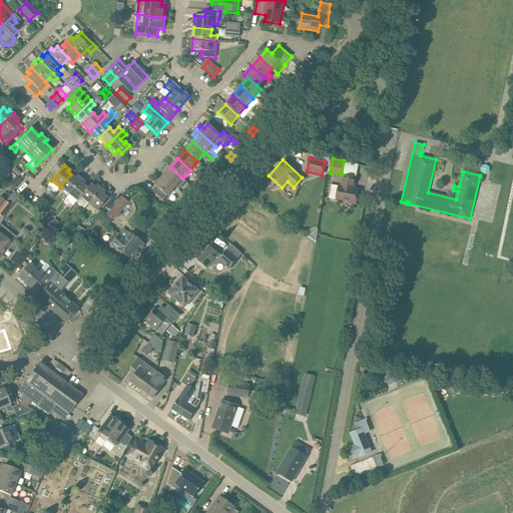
[(12,171),(18,177),(21,174),(15,167),(12,171)]
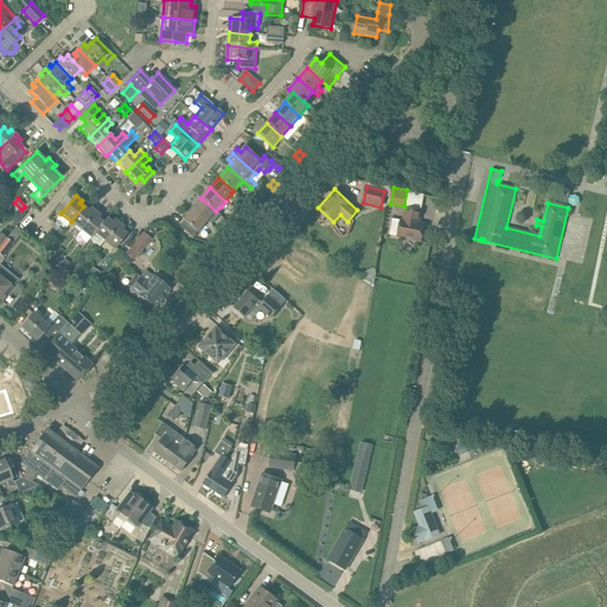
[(200,198),(192,209),(208,222),(211,224),(219,215),(216,211),(200,198)]
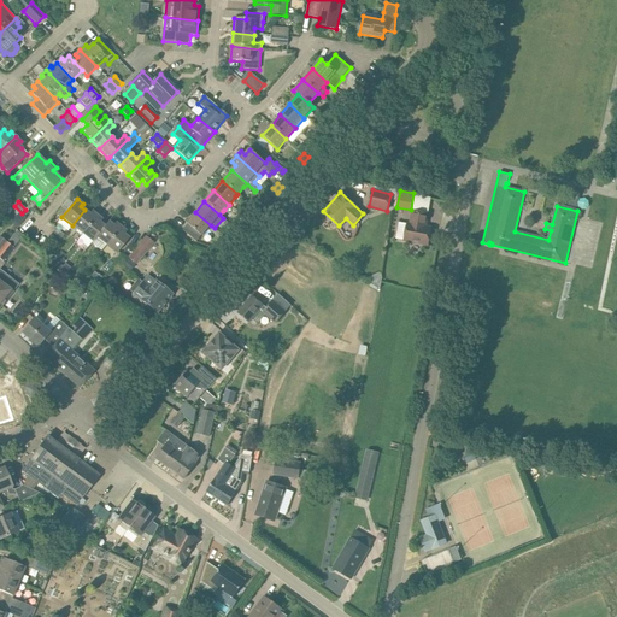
[(92,211),(90,215),(84,210),(72,225),(82,234),(98,216),(92,211)]
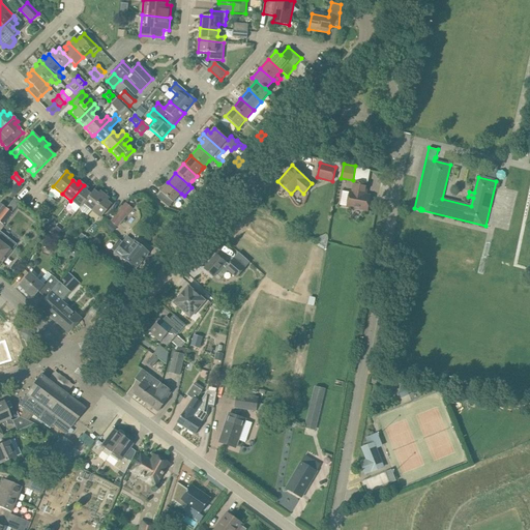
[(17,182),(12,187),(19,192),(21,188),(22,187),(17,182)]
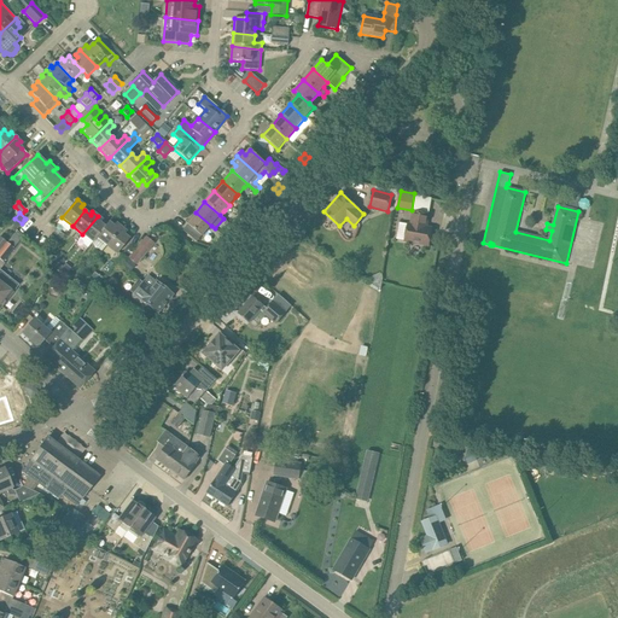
[(188,225),(184,231),(197,242),(202,237),(209,228),(211,226),(196,213),(186,223),(188,225)]
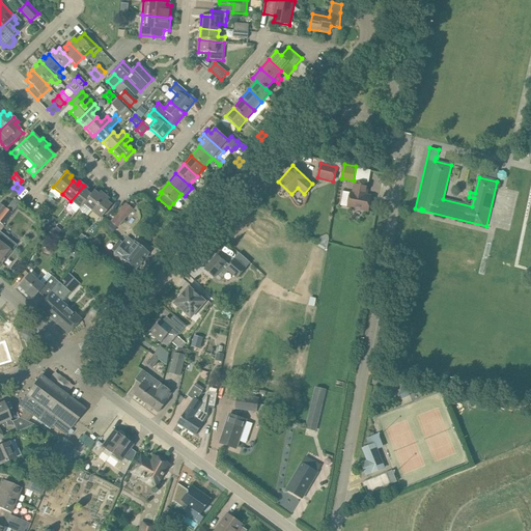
[(343,192),(340,206),(347,207),(368,212),(371,197),(366,196),(368,186),(355,183),(353,193),(351,193),(351,194),(343,192)]
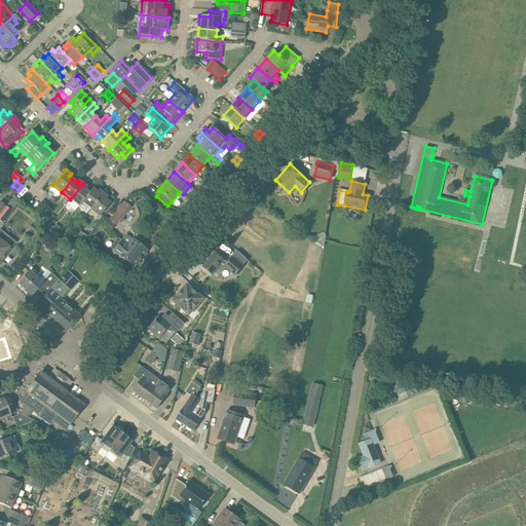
[(70,199),(67,204),(75,211),(78,207),(79,207),(82,202),(89,193),(85,190),(87,187),(83,184),(70,199)]
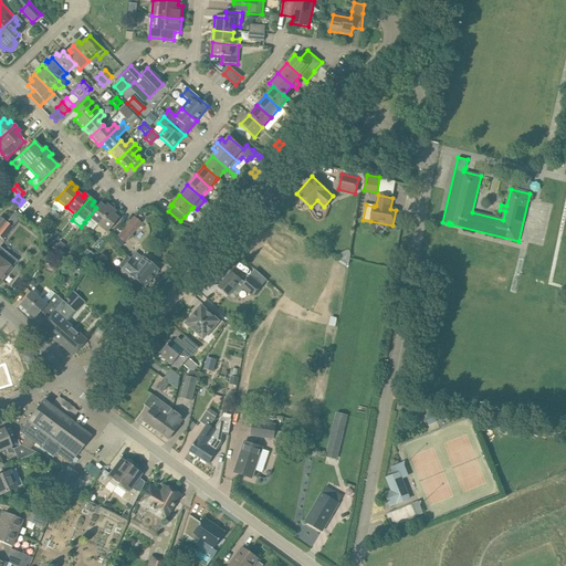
[(88,218),(97,226),(112,209),(106,205),(104,207),(100,203),(96,208),(88,218)]
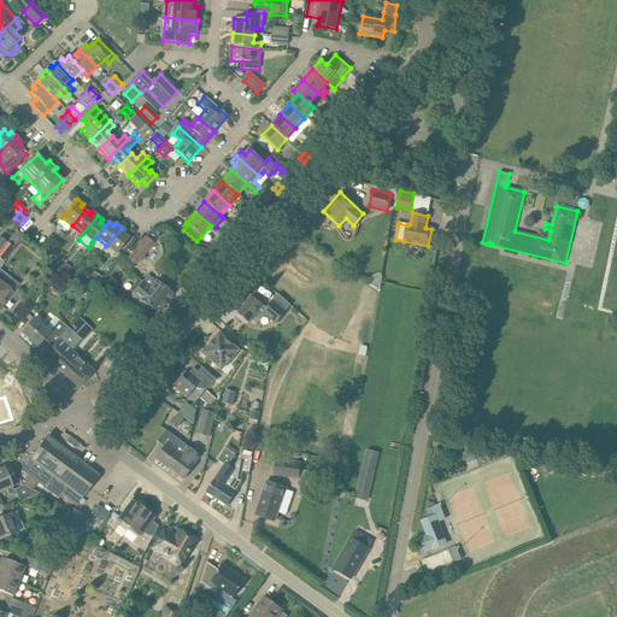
[(127,231),(122,228),(106,246),(117,254),(129,239),(124,235),(127,231)]
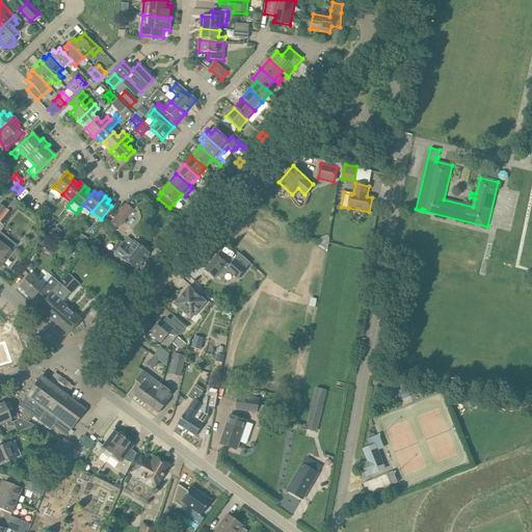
[(52,208),(56,204),(50,198),(46,203),(52,208)]
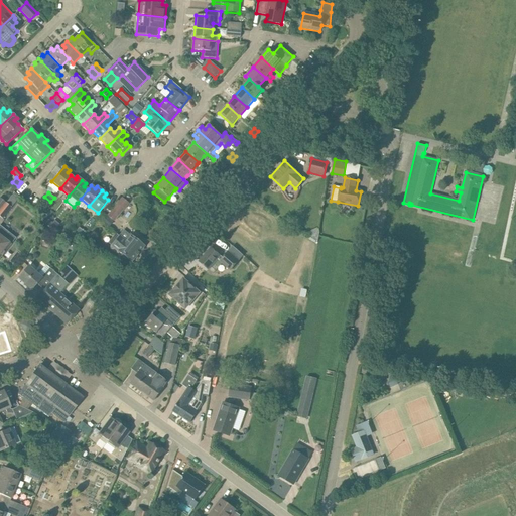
[(129,203),(122,198),(111,212),(118,217),(129,203)]
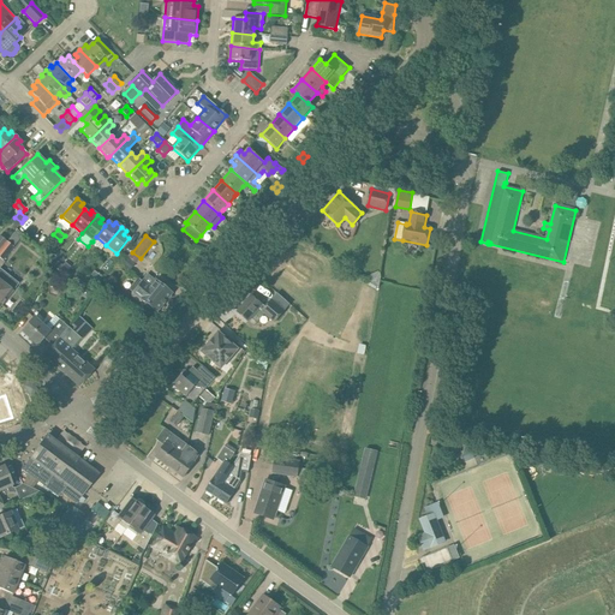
[(6,242),(0,249),(0,258),(3,261),(13,248),(6,242)]
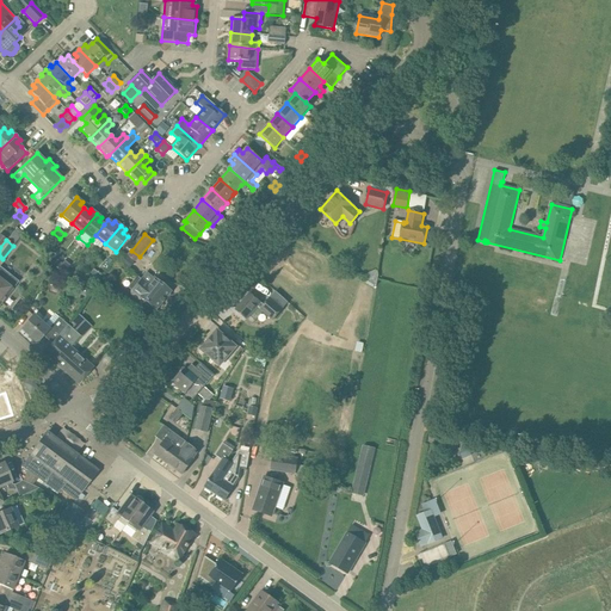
[(115,260),(128,270),(134,261),(122,252),(115,260)]
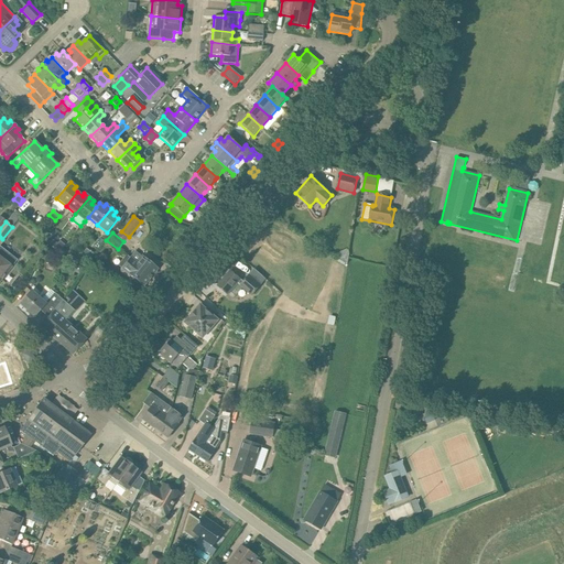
[(54,241),(50,237),(46,242),(54,248),(57,243),(54,241)]
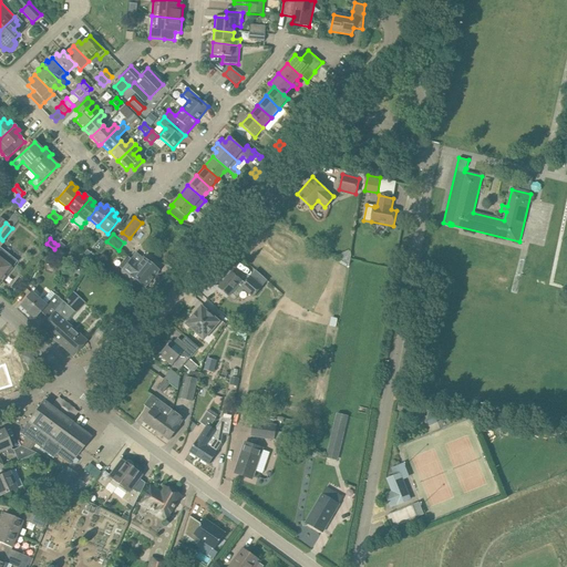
[(58,245),(54,249),(60,254),(65,246),(60,243),(58,245)]
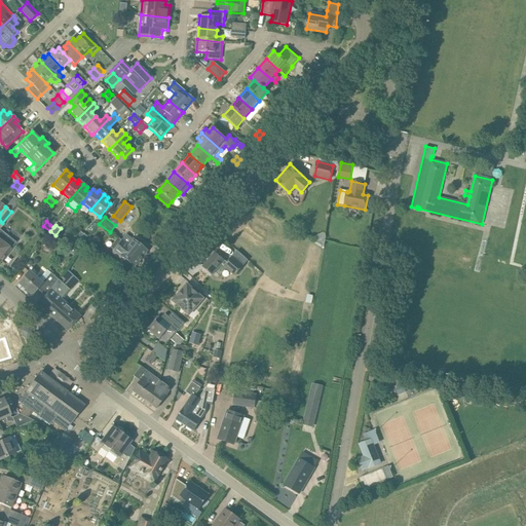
[(0,230),(0,264),(16,243),(10,238),(6,235),(0,230)]
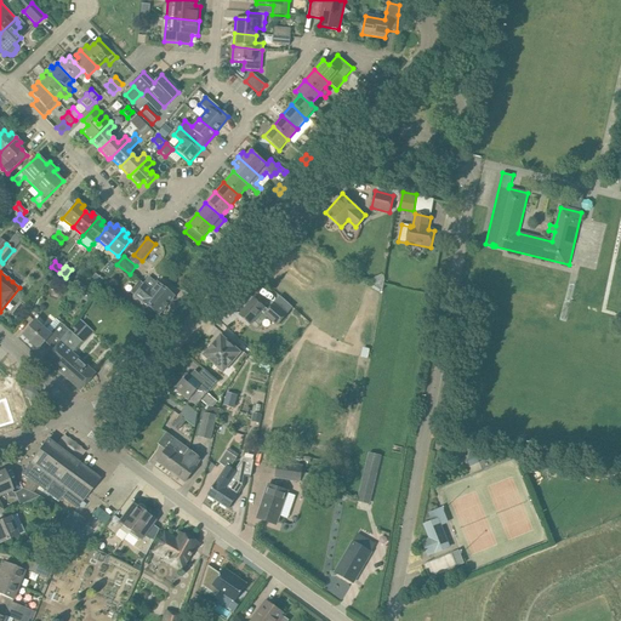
[(92,285),(78,273),(74,278),(79,283),(77,286),(87,291),(92,285)]
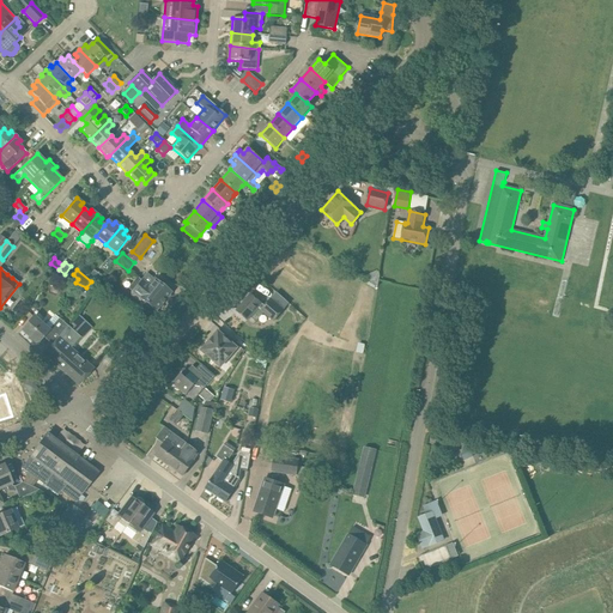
[(65,275),(64,278),(74,283),(78,279),(74,277),(67,272),(65,275)]
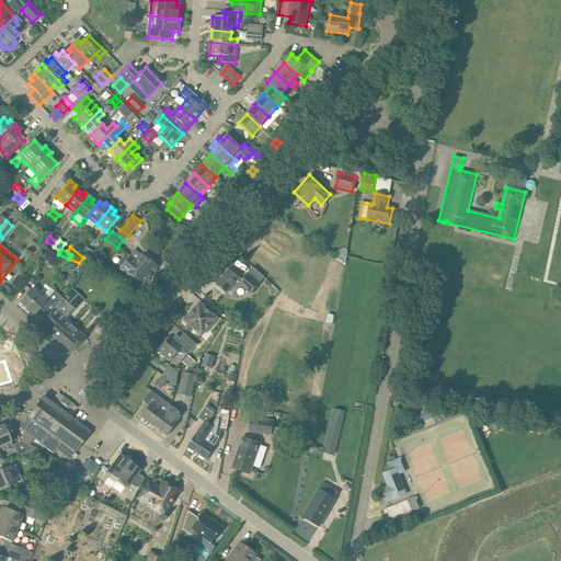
[(135,250),(129,256),(126,253),(117,264),(142,285),(157,268),(135,250)]
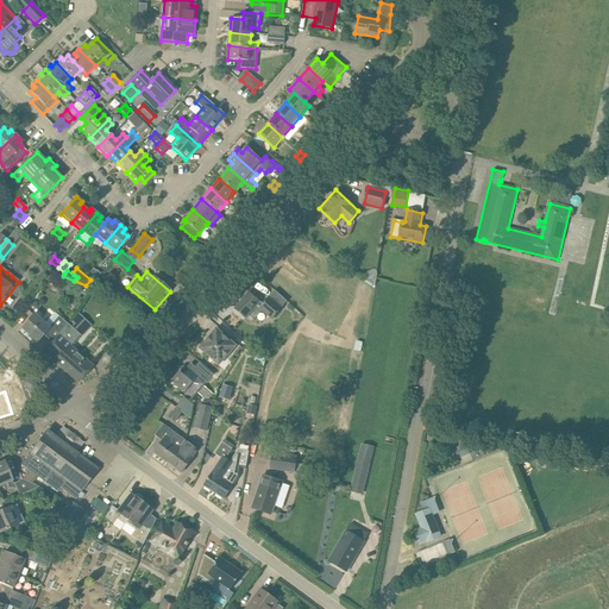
[(272,320),(282,308),(269,296),(263,303),(249,290),(234,307),(246,319),(258,306),(259,307),(258,308),(272,320)]
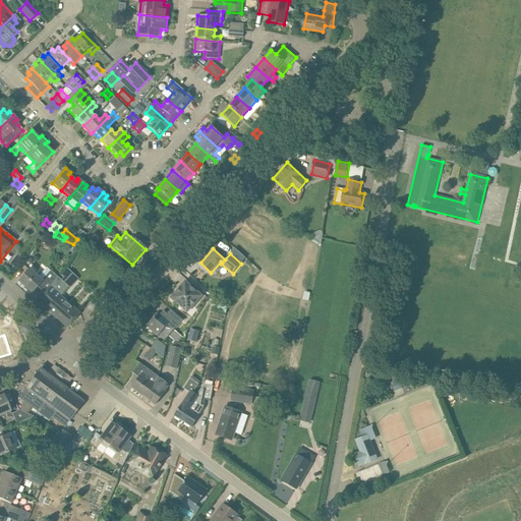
[(29,271),(19,282),(25,287),(32,293),(38,287),(45,294),(50,288),(59,296),(60,294),(61,295),(68,287),(67,286),(63,283),(61,281),(59,279),(50,271),(47,268),(40,275),(44,278),(41,281),(37,278),(29,271)]
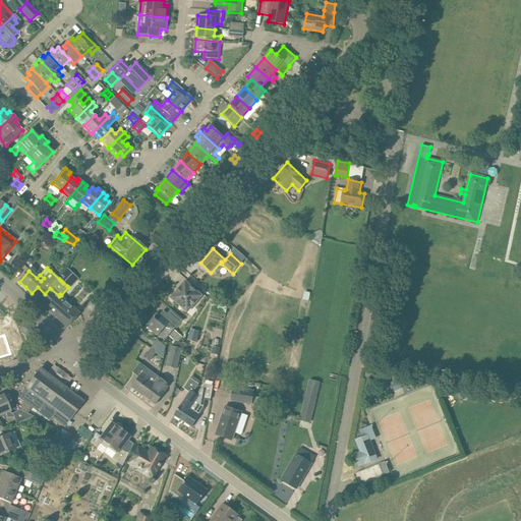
[(63,278),(61,281),(63,283),(71,274),(67,269),(61,276),(63,278)]
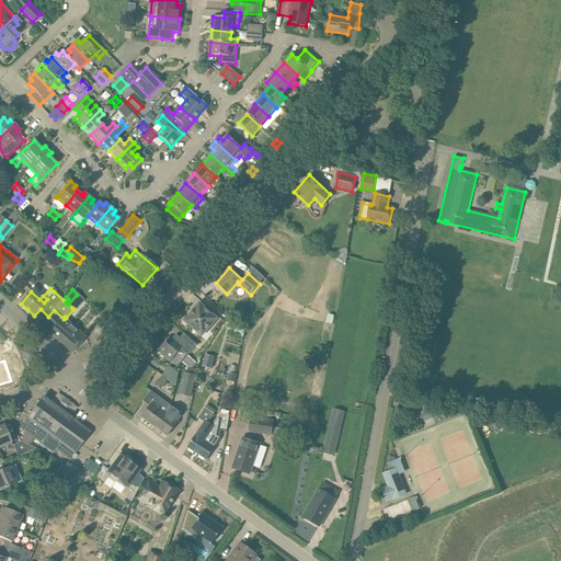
[(202,334),(217,317),(199,302),(184,320),(202,334)]
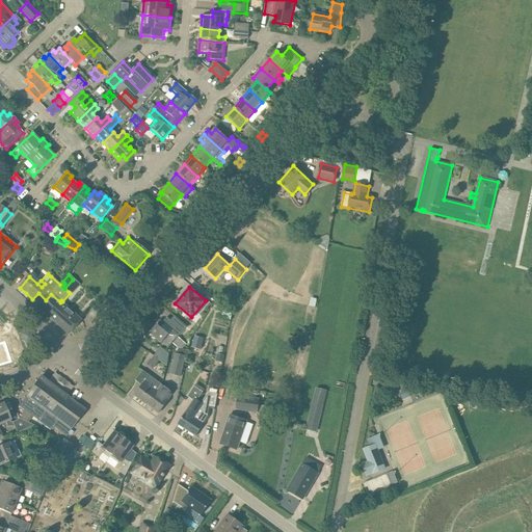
[(46,300),(40,308),(67,334),(69,335),(81,321),(60,302),(51,294),(46,300)]
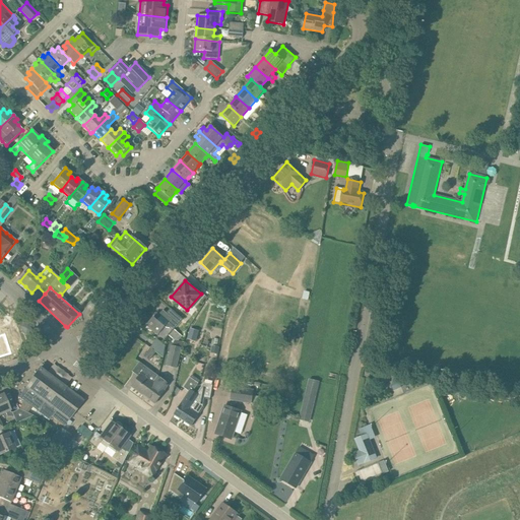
[(225,313),(226,306),(218,299),(214,303),(225,313)]
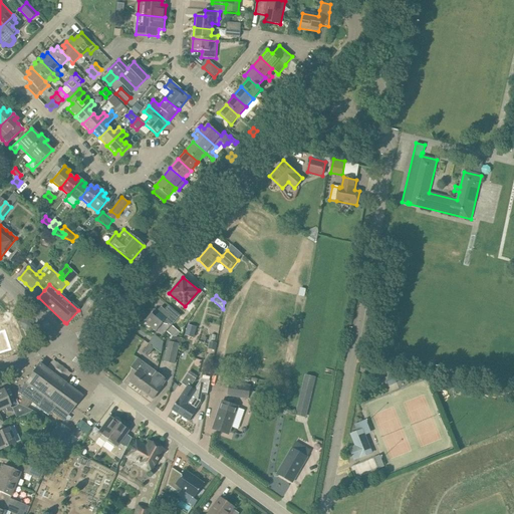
[(147,326),(153,328),(156,330),(162,323),(168,324),(168,323),(172,326),(181,315),(169,305),(165,309),(161,306),(157,311),(153,311),(153,314),(152,313),(145,322),(147,324),(147,326)]
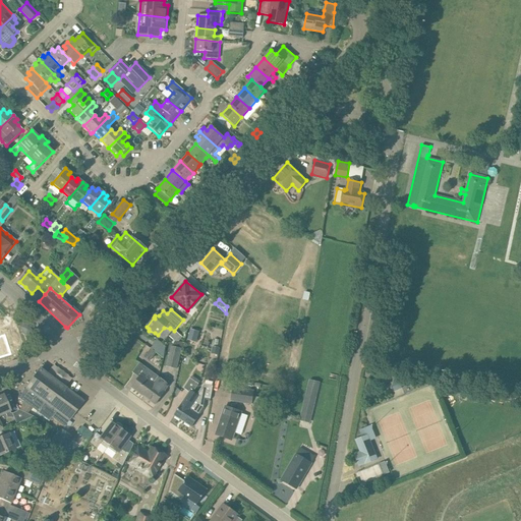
[(27,325),(21,328),(25,336),(32,333),(27,325)]
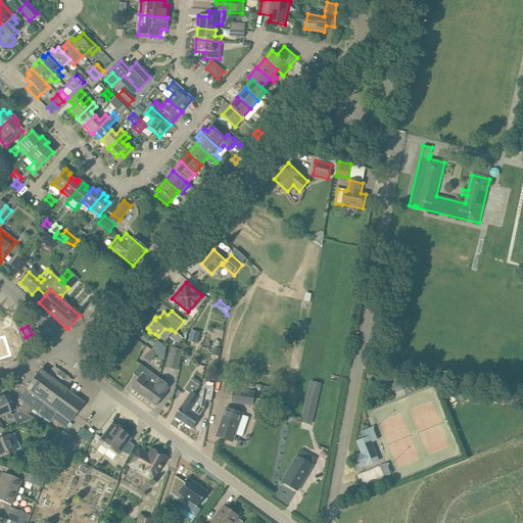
[(197,343),(201,332),(191,330),(188,340),(197,343)]
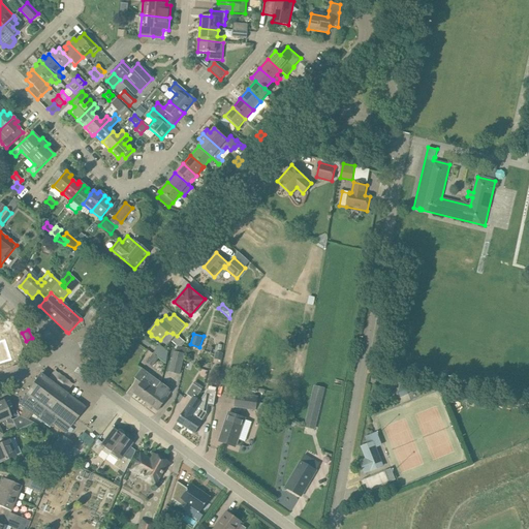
[(186,342),(178,335),(173,341),(177,345),(182,346),(186,342)]
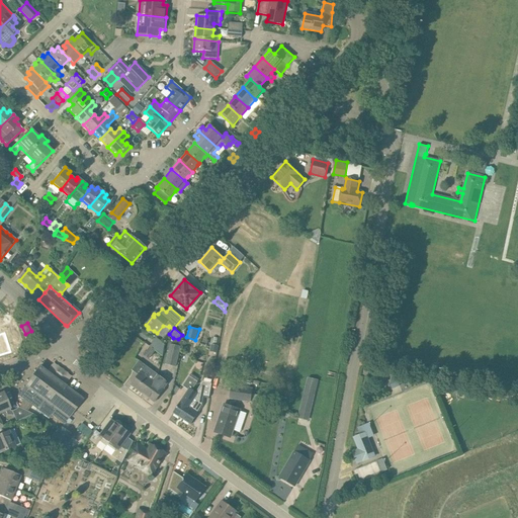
[(4,333),(0,334),(0,355),(11,352),(8,342),(13,341),(10,329),(4,331),(4,333)]
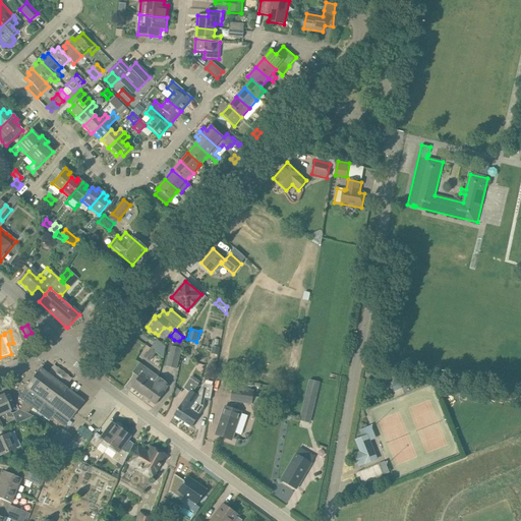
[(164,357),(165,346),(157,340),(151,347),(164,357)]
